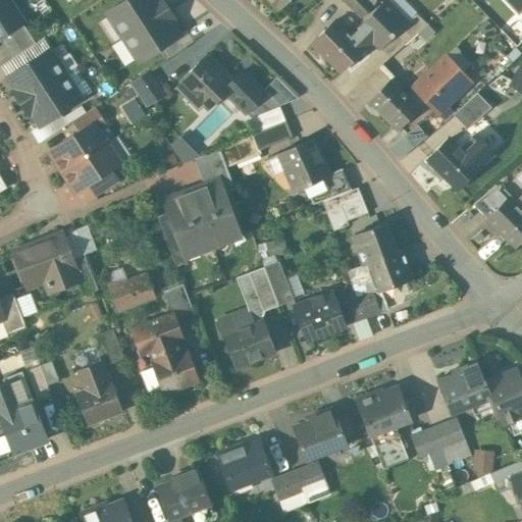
[(6,0),(0,0),(0,36),(21,22),(6,0)]
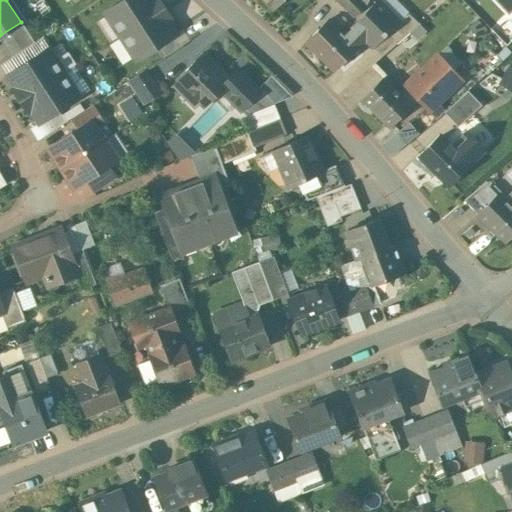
[(125,0),(105,13),(121,37),(163,9),(157,0),(125,0)]
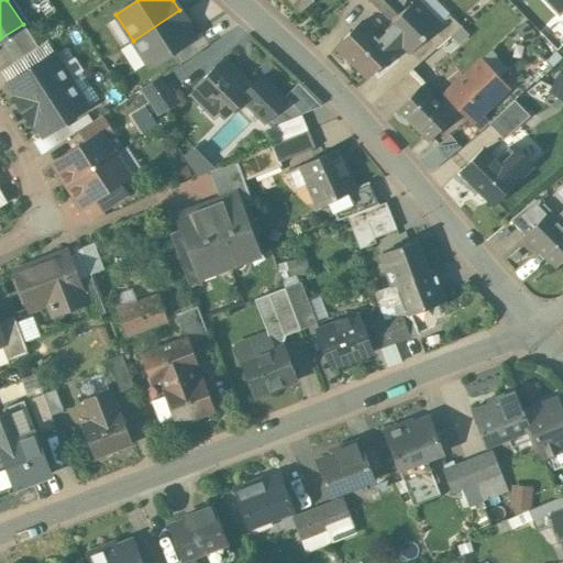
[(291,0),(300,9),(309,0),(291,0)]
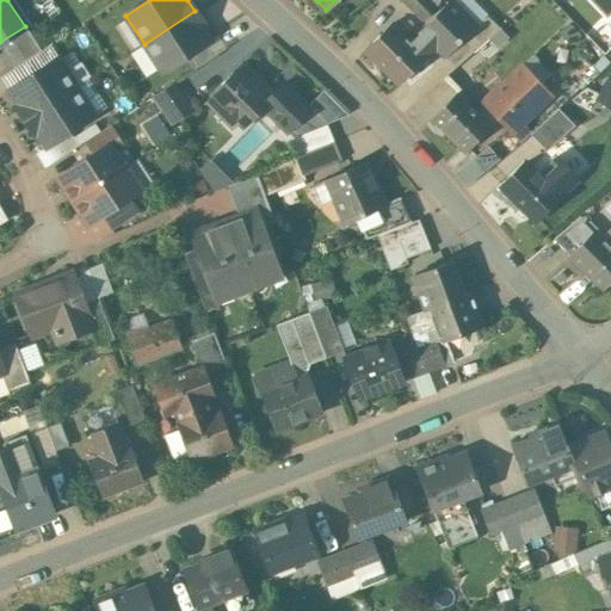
[(437,7),(430,0),(403,0),(424,20),(437,7)]
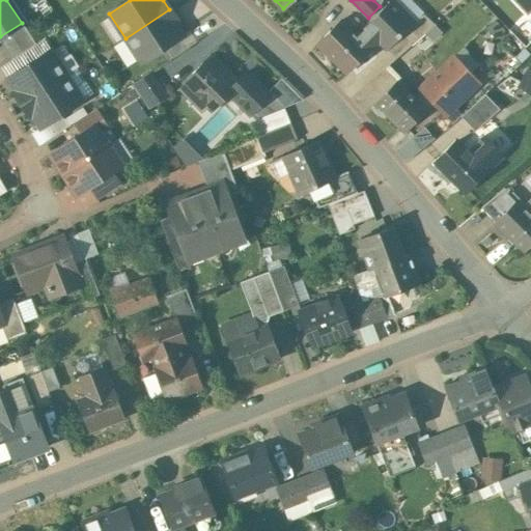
[(414,22),(392,0),(391,0),(366,26),(367,27),(358,36),(370,50),(380,40),(397,57),(419,37),(409,27),(414,22)]
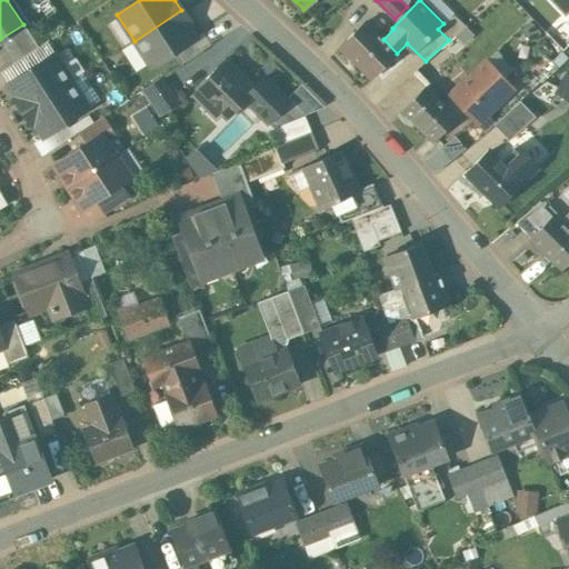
[(568,11),(568,0),(550,0),(566,16),(568,11)]
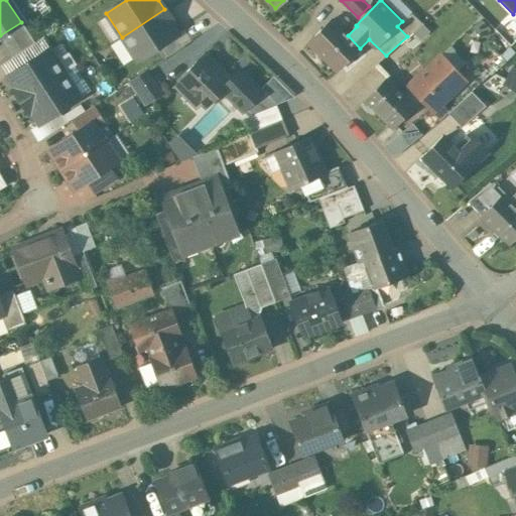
[(164,9),(122,37),(137,60),(177,34),(169,22),(172,21),(164,9)]
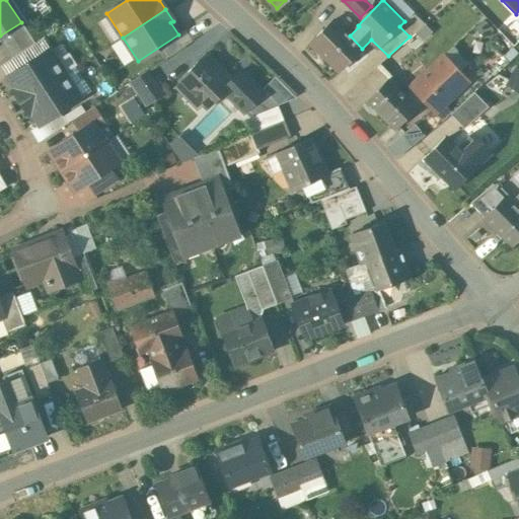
[(334,20),(311,43),(340,71),(362,49),(350,35),(334,20)]
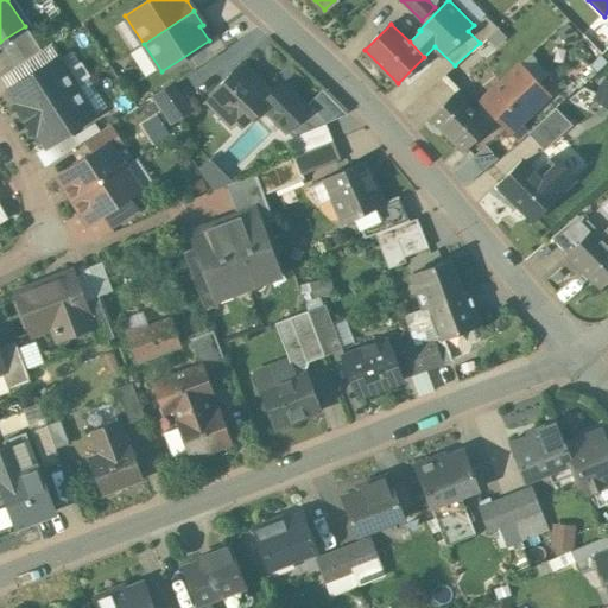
[(30,35),(2,52),(13,69),(40,51),(30,35)]
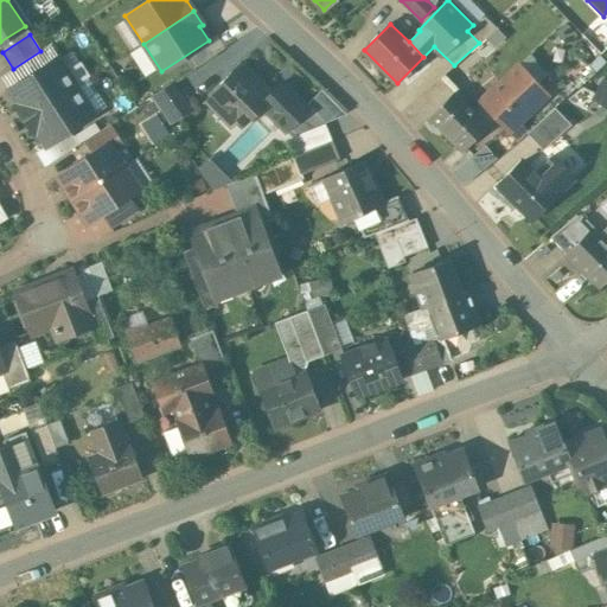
[(37,55),(25,62),(33,75),(45,66),(37,55)]
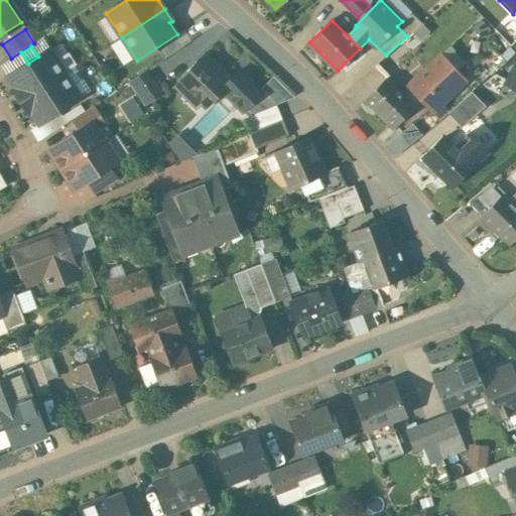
[(28,63),(8,77),(16,89),(13,90),(21,102),(65,74),(49,50),(38,56),(28,63)]
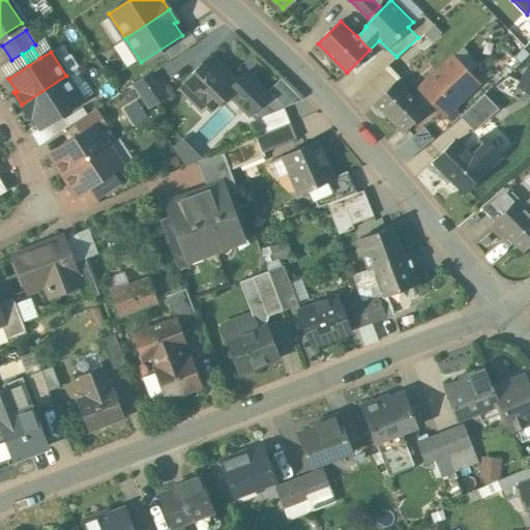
[(22,54),(1,67),(8,79),(29,65),(22,54)]
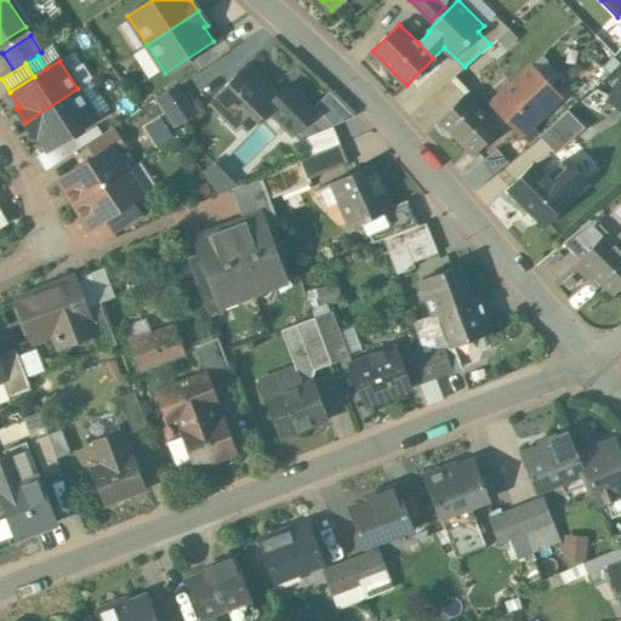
[(279,95),(248,63),(215,97),(248,130),(268,110),(292,135),(315,112),(289,84),(279,95)]
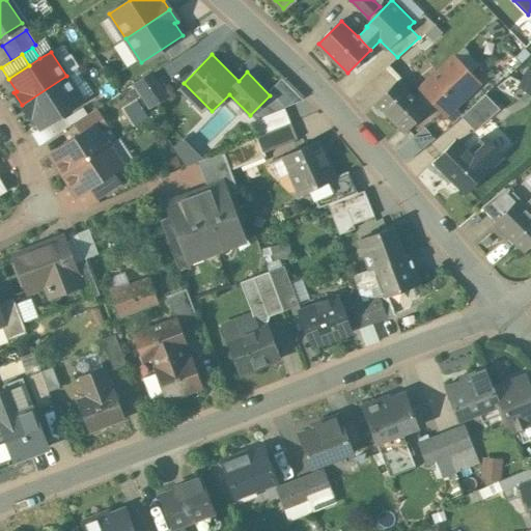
[(471,76),(453,58),(421,88),(424,90),(415,99),(422,106),(430,98),(446,113),(470,90),(472,92),(477,86),(478,81),(472,75),(471,76)]
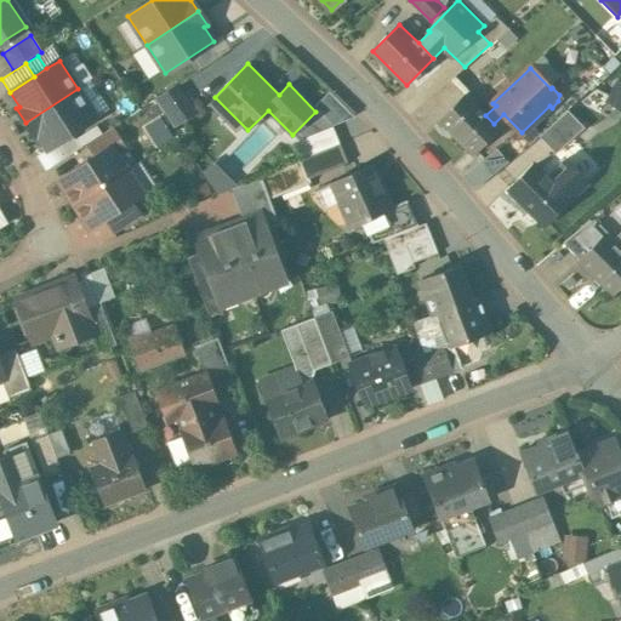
[(449,80),(422,103),(439,120),(465,95),(449,80)]
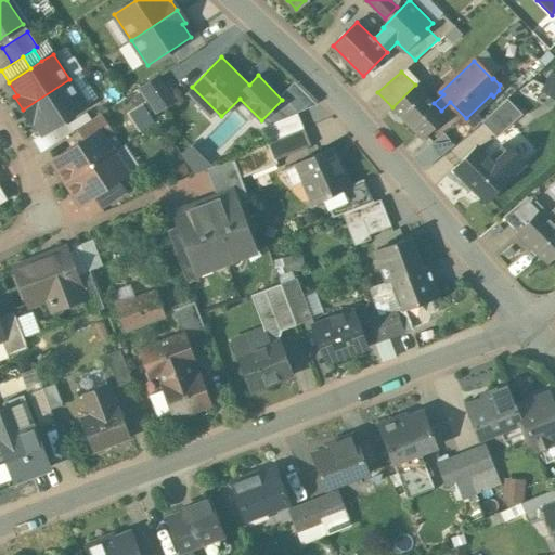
[(554,72),(552,72),(545,90),(554,93),(554,72)]
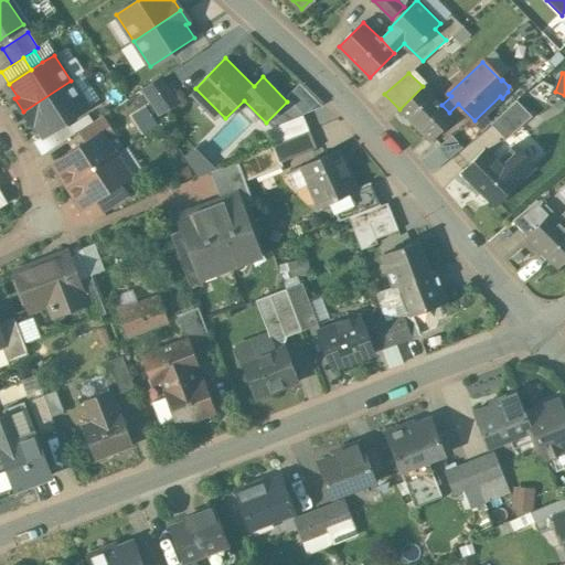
[(179,103),(161,76),(144,88),(161,115),(179,103)]
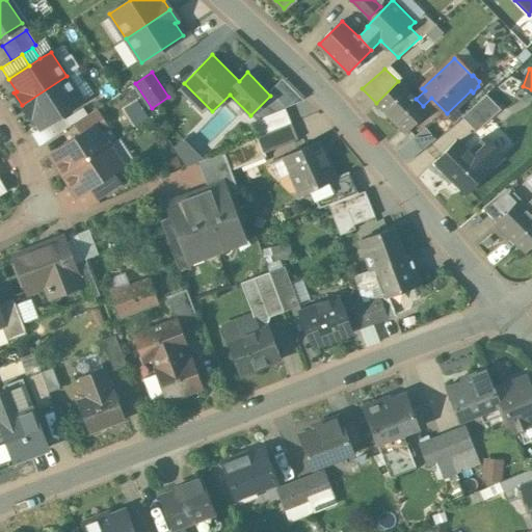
[(67,76),(22,105),(29,117),(32,115),(41,128),(50,122),(60,114),(82,101),(67,76)]
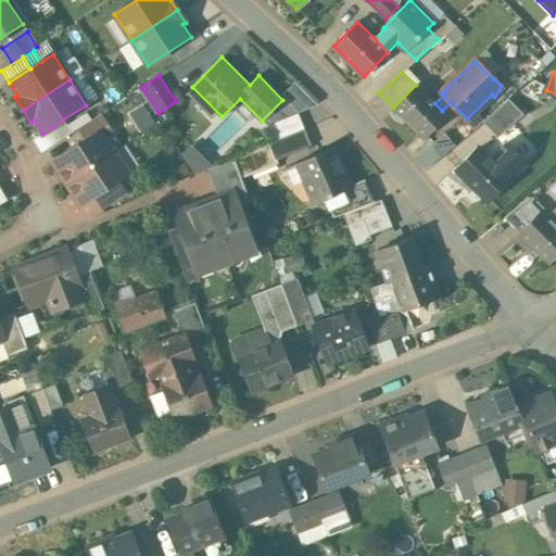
[(434,103),(416,85),(393,108),(424,138),(446,115),(434,103)]
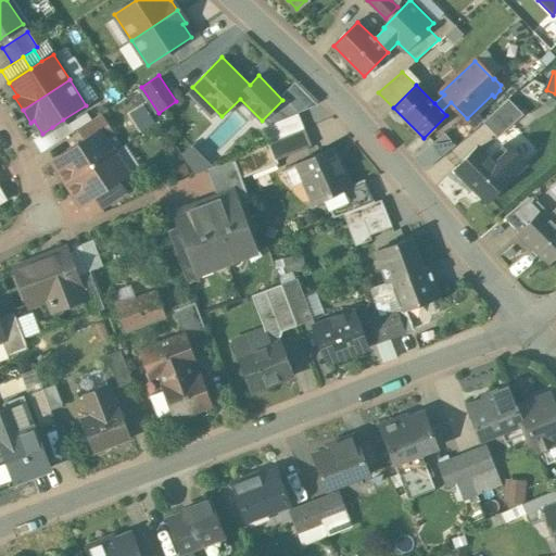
[(508,99),(483,122),(497,138),(523,115),(508,99)]
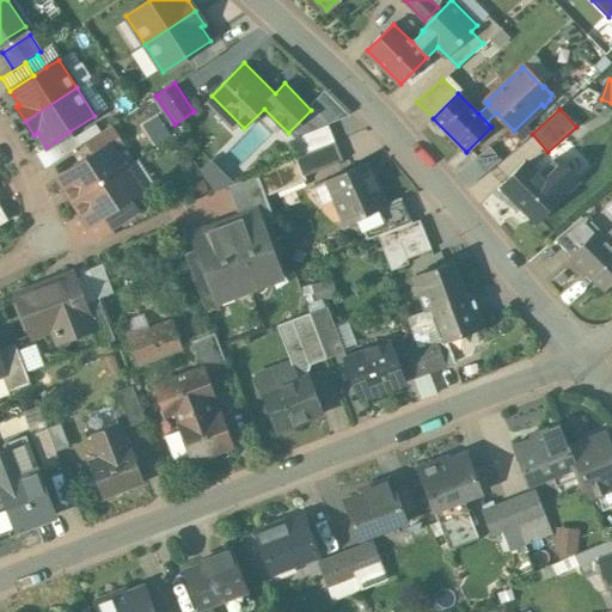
[(69,132),(57,140),(67,153),(85,142),(101,132),(95,123),(73,138),(69,132)]
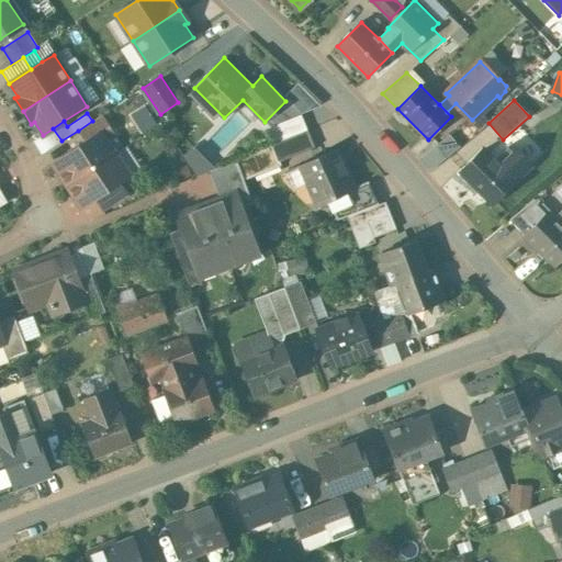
[(92,121),(78,131),(85,142),(100,132),(101,133),(110,127),(102,114),(92,121)]
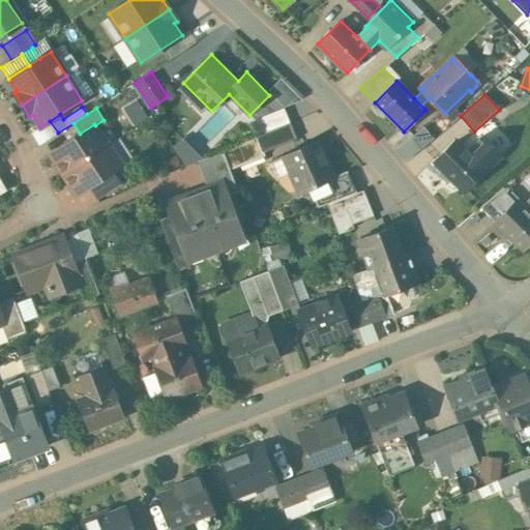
[(284,108),(253,120),(259,136),(290,123),(284,108)]
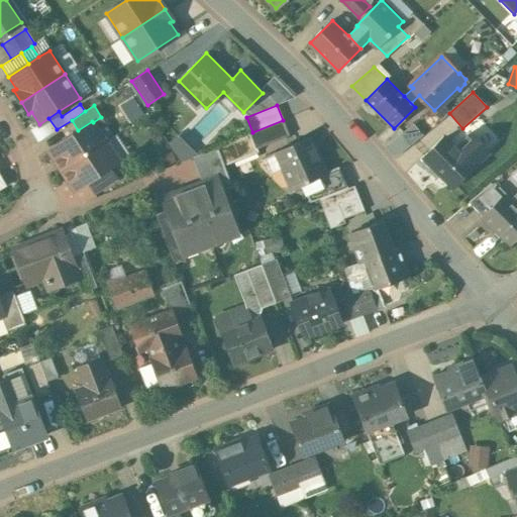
[(39,124),(30,129),(37,141),(57,129),(48,118),(39,124)]
